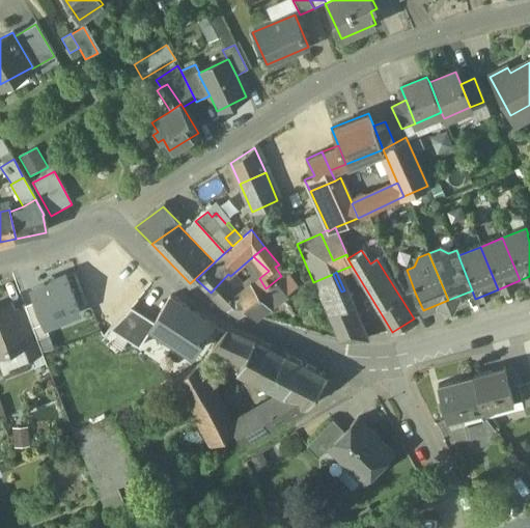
[(230,276),(228,274),(211,293),(224,305),(240,314),(247,307),(255,317),(256,318),(287,295),(276,280),(266,288),(259,278),(244,290),(230,276)]
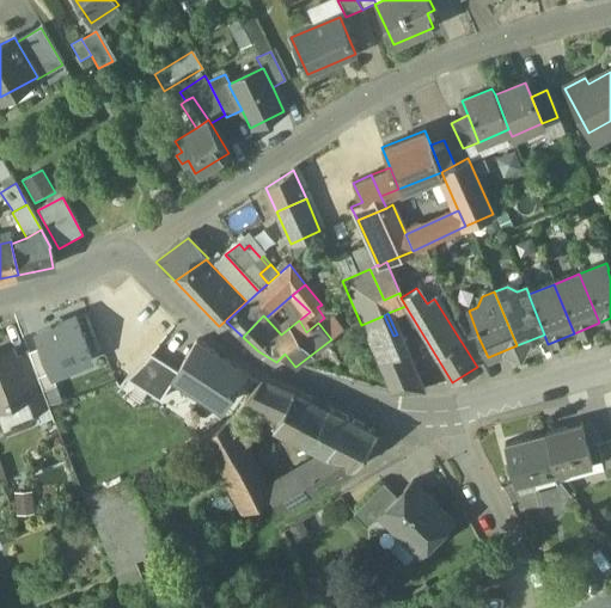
[(384,315),(361,325),(371,345),(393,336),(384,315)]
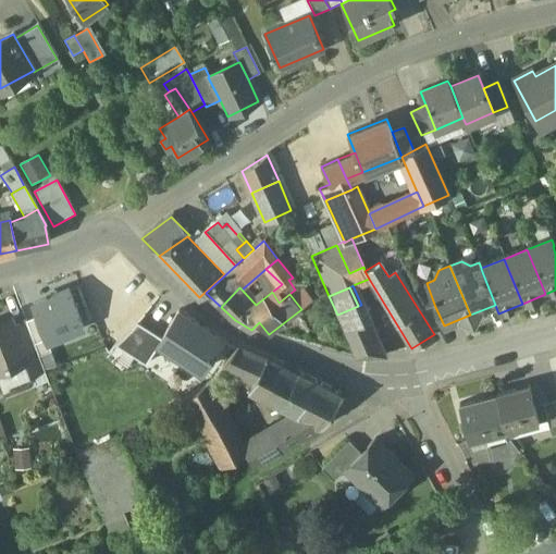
[(308,305),(297,288),(295,290),(289,294),(301,309),(308,305)]
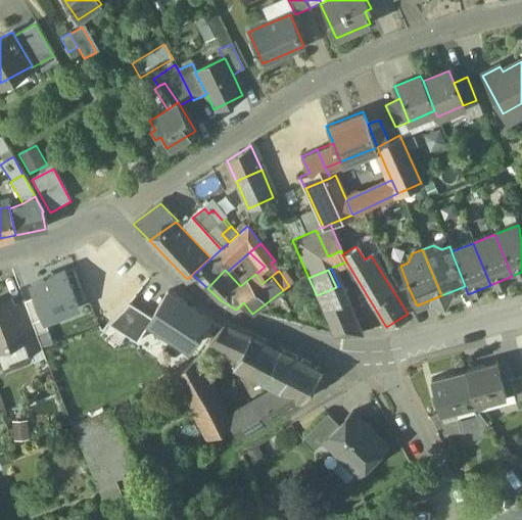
[(64,275),(32,287),(36,298),(44,322),(78,310),(64,275)]
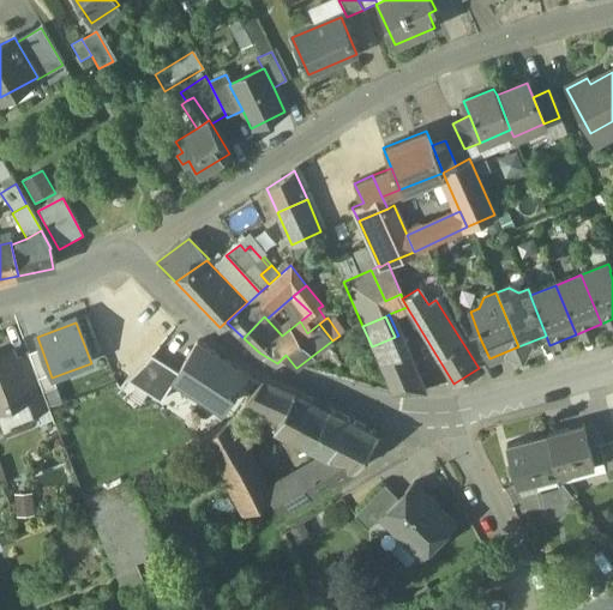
[(395,337),(372,346),(379,366),(407,354),(398,336),(395,337)]
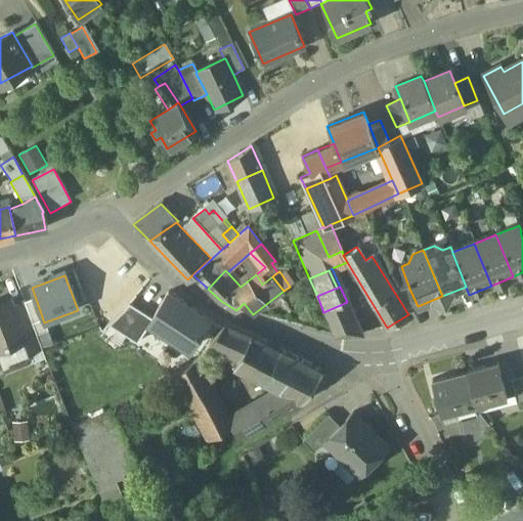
[(409,289),(396,295),(406,311),(418,306),(409,289)]
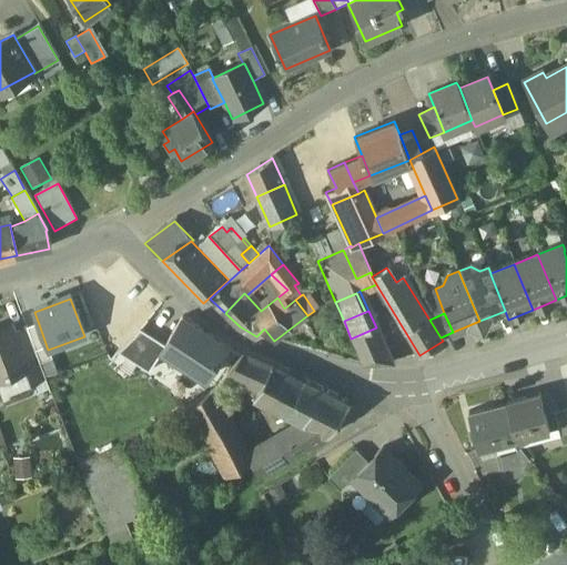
[(164,345),(161,352),(162,352),(205,380),(226,347),(181,319),(164,345)]
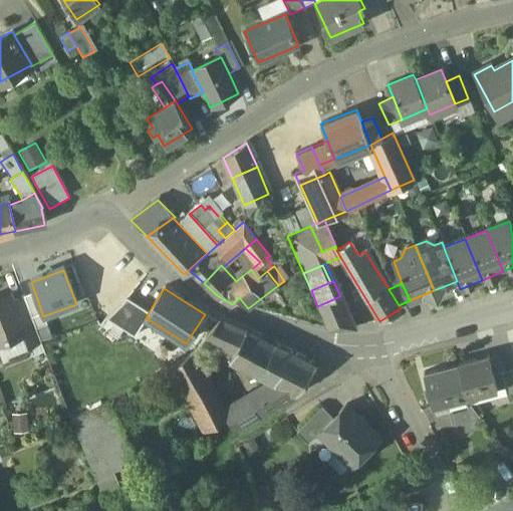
[(43,316),(35,293),(24,297),(35,328),(46,324),(43,316)]
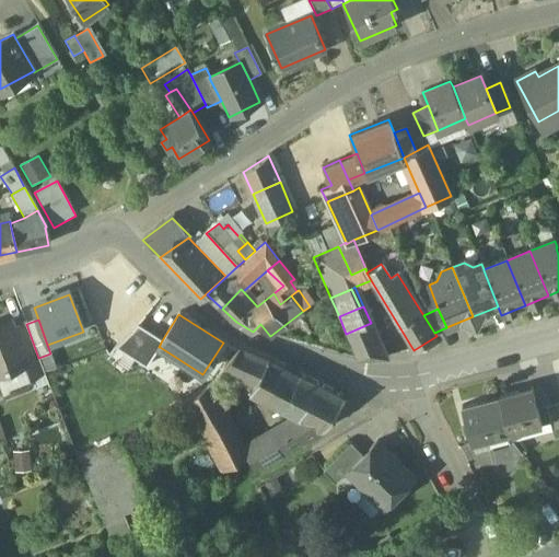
[(38,358),(24,321),(12,326),(26,362),(38,358)]
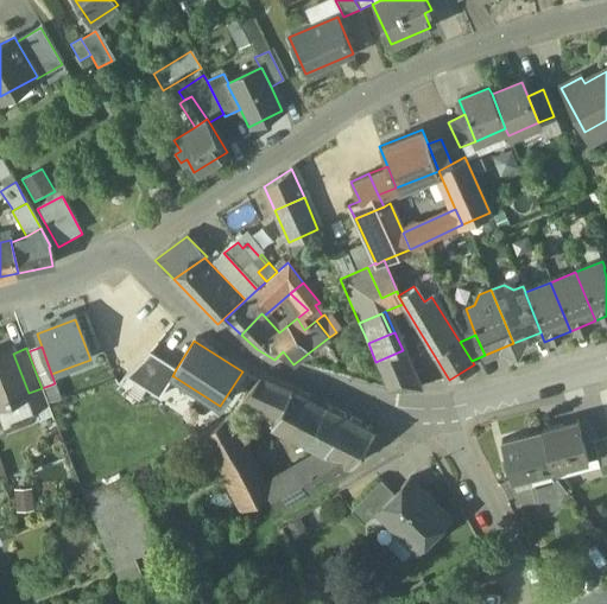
[(12,350),(0,355),(0,405),(29,393),(13,354),(12,350)]
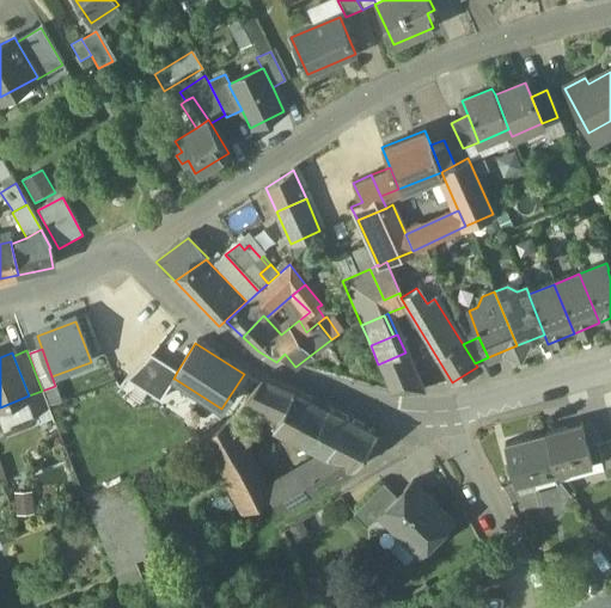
[(405,352),(378,364),(391,394),(423,393),(405,352)]
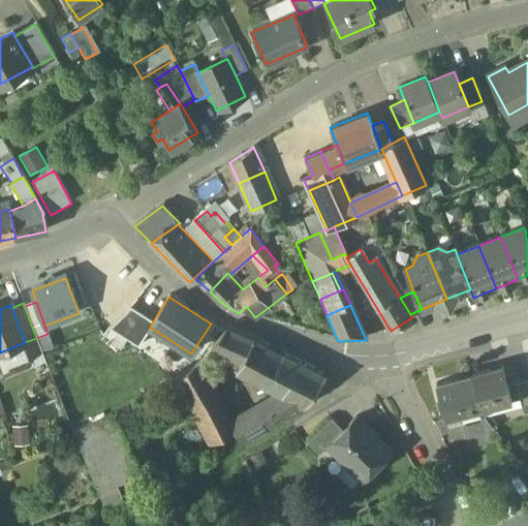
[(110,329),(138,347),(151,328),(150,328),(153,321),(131,307),(125,314),(110,329)]
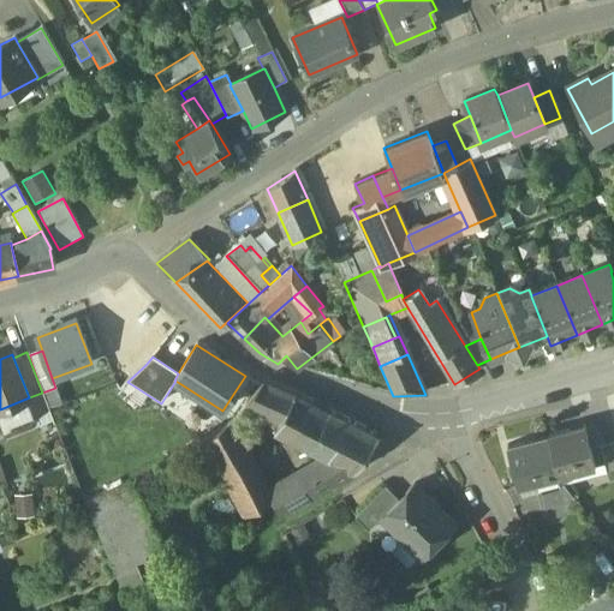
[(329,413),(294,396),(262,382),(240,411),(310,448),(329,413)]
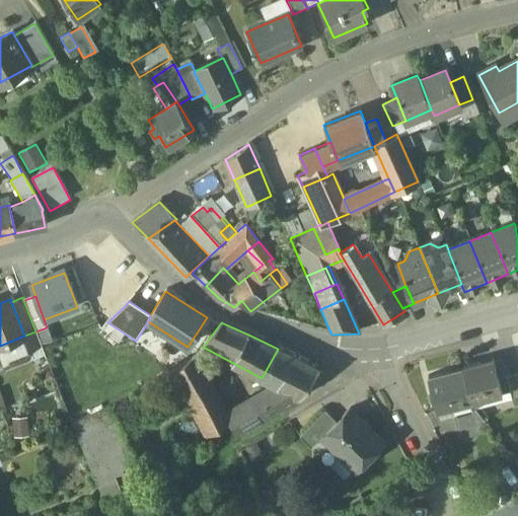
[(319,370),(278,349),(262,378),(277,386),(300,398),(319,370)]
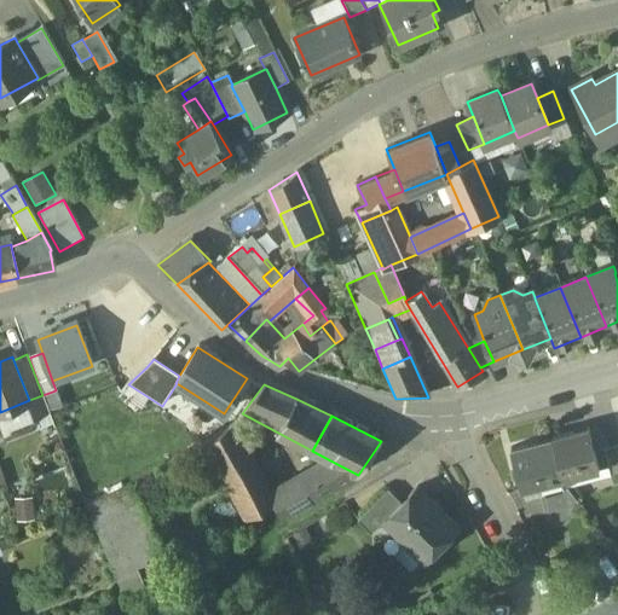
[(269,497),(229,427),(202,445),(246,521),(273,505),(269,497)]
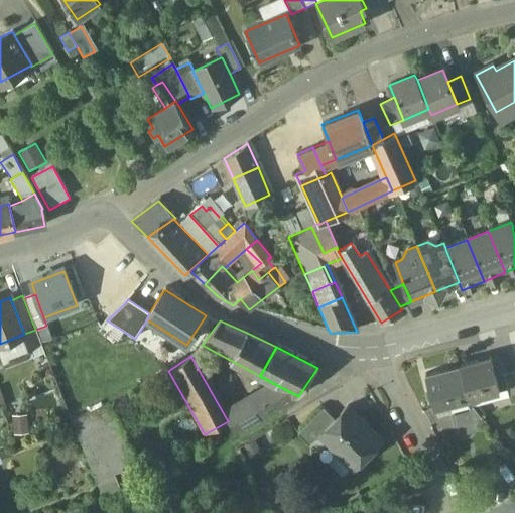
[(490,360),(459,368),(467,401),(499,393),(498,388),(495,378),(490,360)]
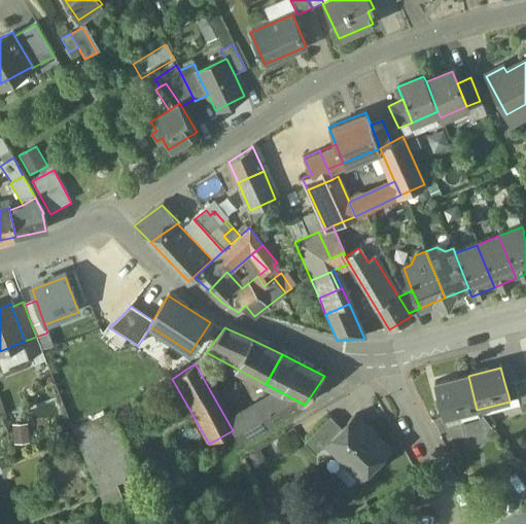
[(468,376),(434,385),(443,418),(477,410),(468,376)]
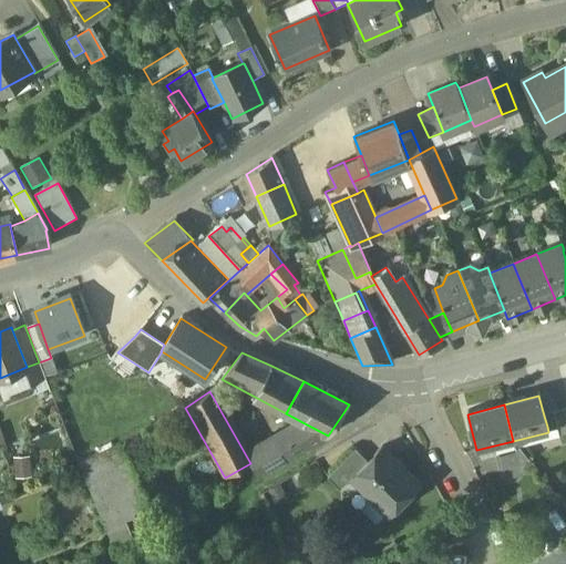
[(552,413),(544,416),(547,427),(555,424),(552,413)]
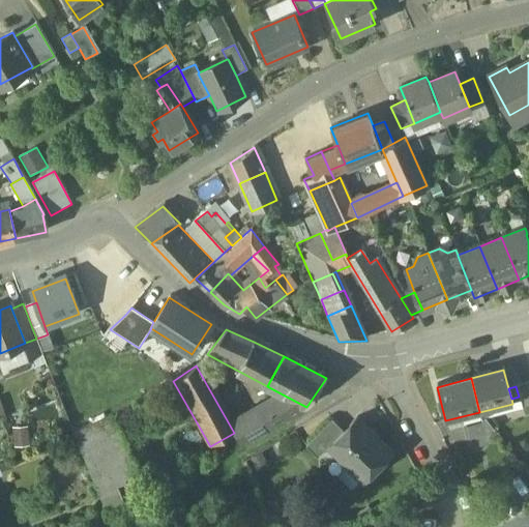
[(283,394),(245,416),(258,436),(306,407),(283,394)]
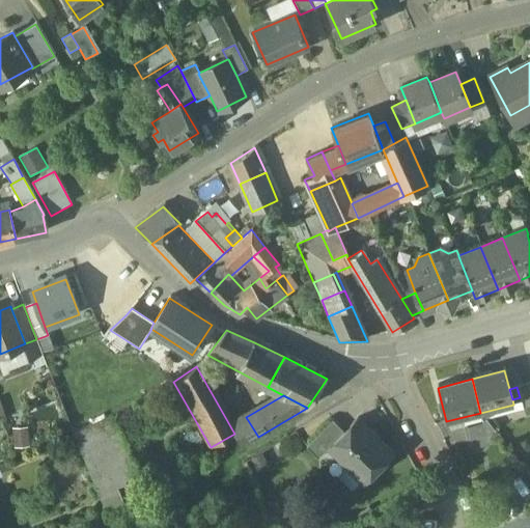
[(112,414),(74,433),(109,515),(148,497),(112,414)]
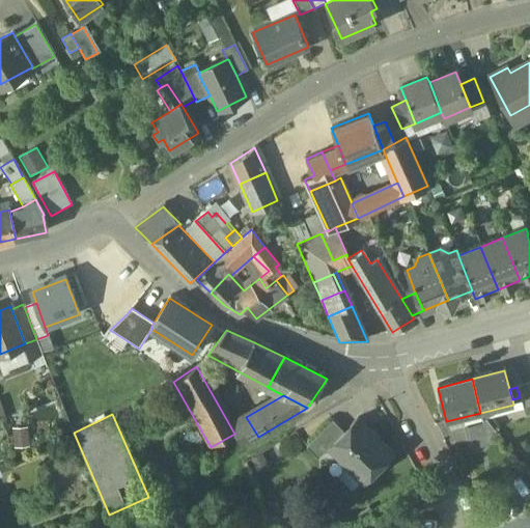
[(246,417),(230,426),(234,434),(235,433),(243,445),(258,437),(246,417)]
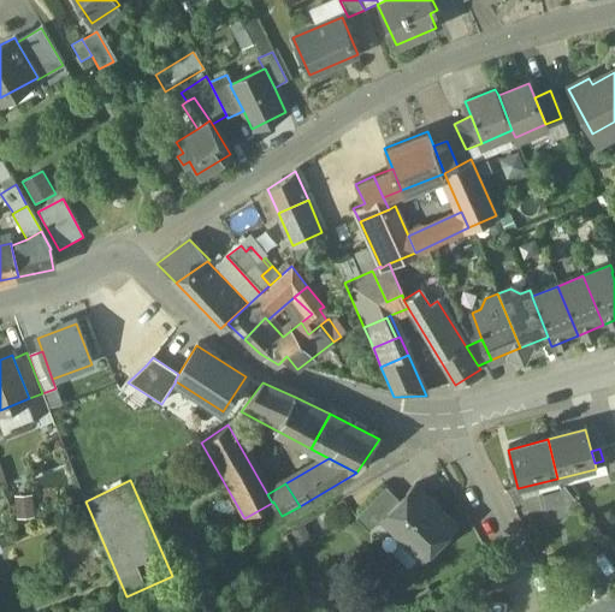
[(429,501),(413,487),(398,503),(386,515),(403,533),(403,540),(404,541),(423,559),(438,542),(445,542),(449,538),(450,530),(454,527),(441,514),(439,509),(432,501),(429,501)]
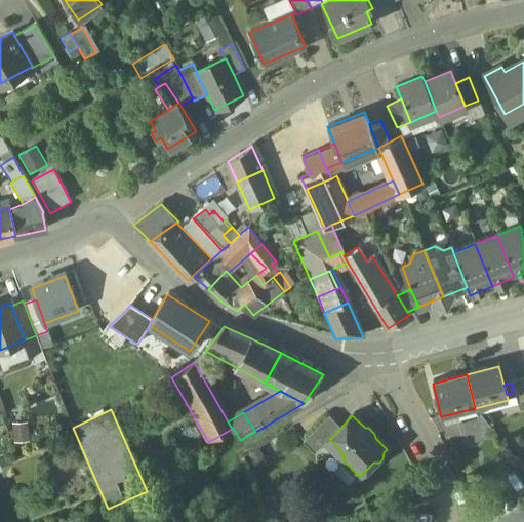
[(478,416),(456,422),(460,438),(489,431),(478,416)]
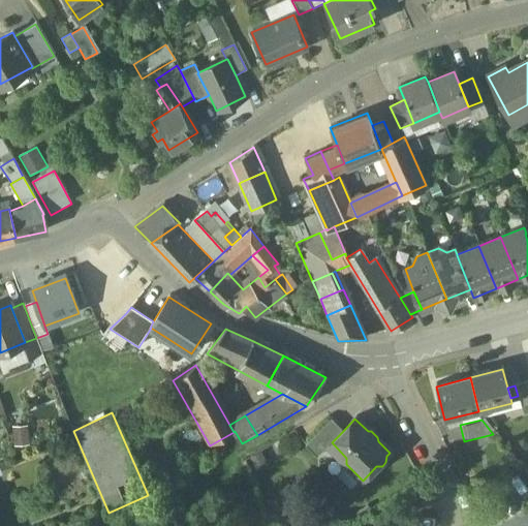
[(331,421),(305,446),(317,459),(329,447),(328,446),(332,442),(342,432),(331,421)]
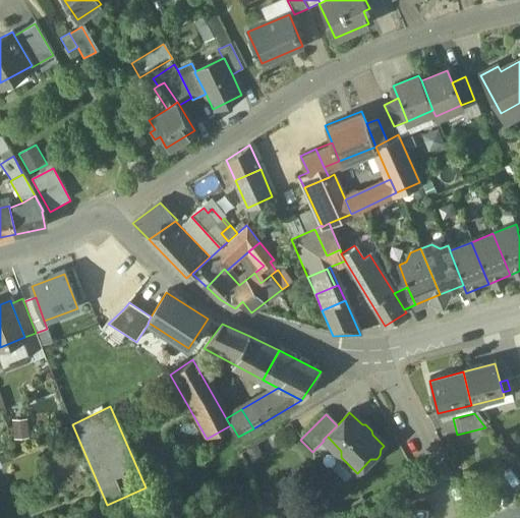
[(327,436),(323,440),(324,441),(312,452),(331,469),(342,458),(341,457),(341,451),(327,436)]
